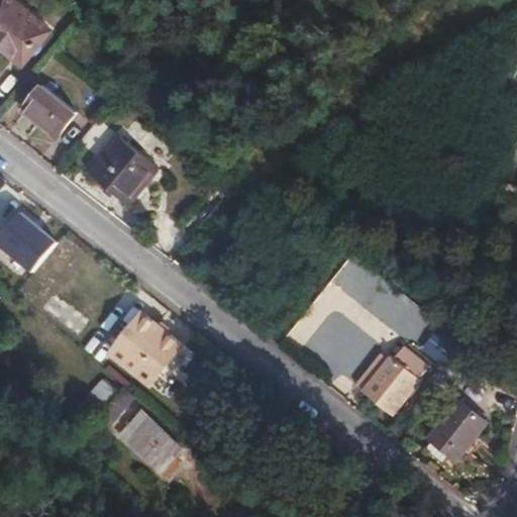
[(52,30),(15,0),(4,0),(0,5),(0,43),(24,65),(52,30)]
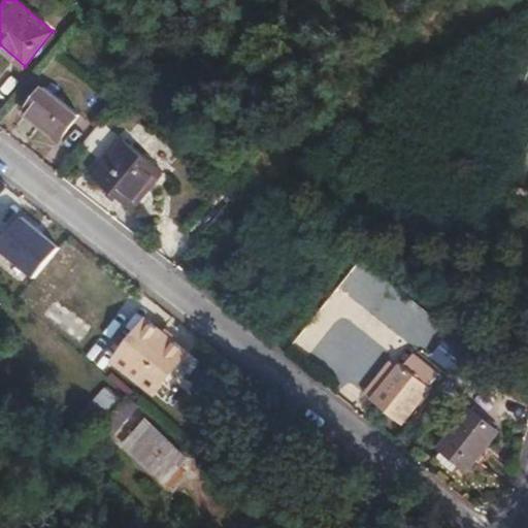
[(44,90),(26,112),(61,140),(79,119),(44,90)]
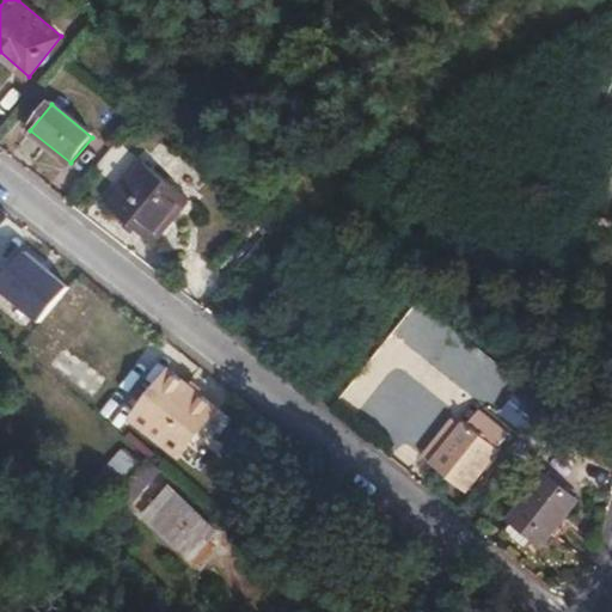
[(190,203),(142,164),(106,209),(154,248),(190,203)]
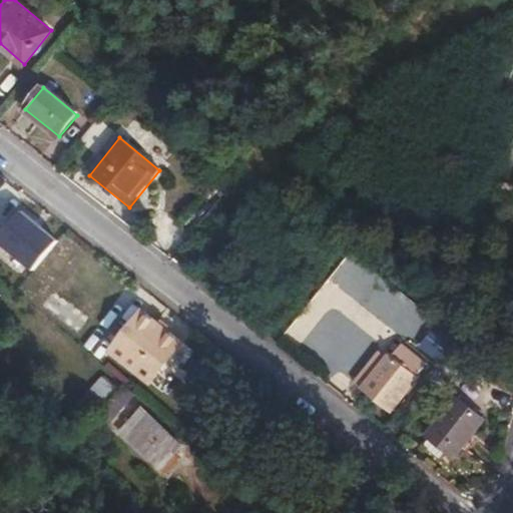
[(185,234),(203,213),(188,201),(170,222),(185,234)]
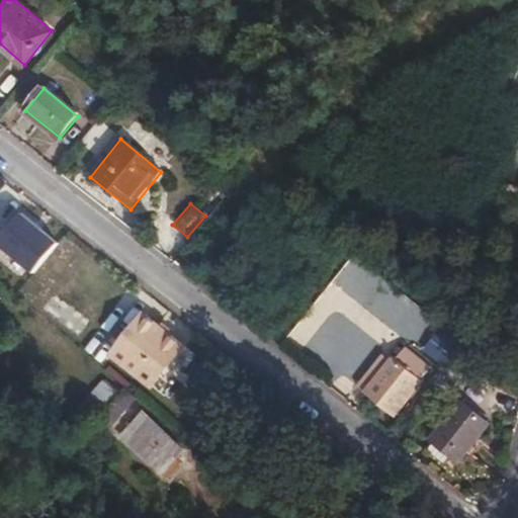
[(18,212),(0,234),(0,249),(29,273),(55,242),(18,212)]
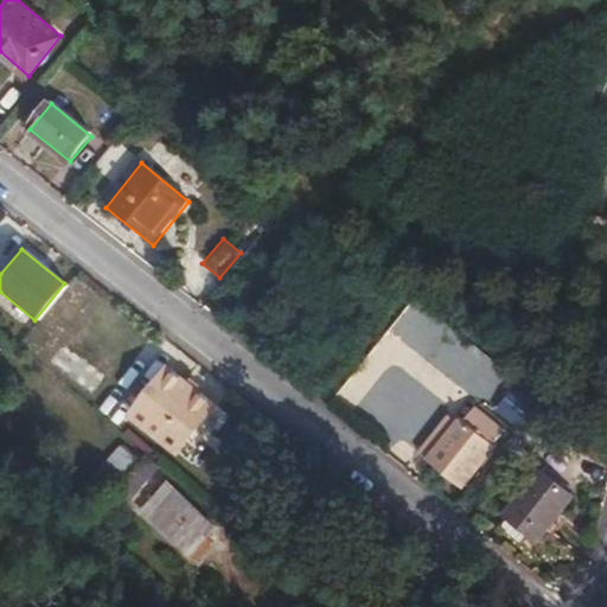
[(64,343),(48,364),(93,397),(109,375),(64,343)]
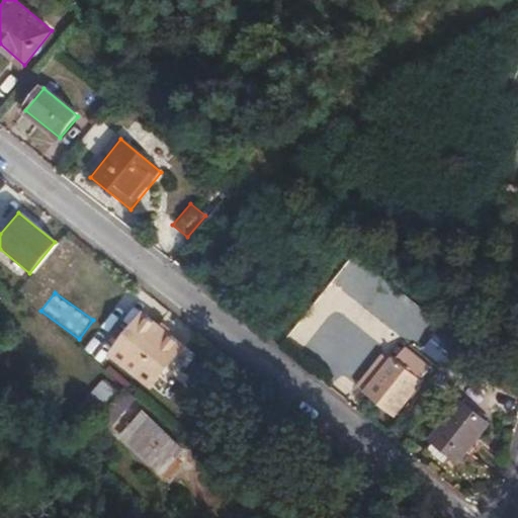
[(183,345),(145,314),(113,350),(152,382),(183,345)]
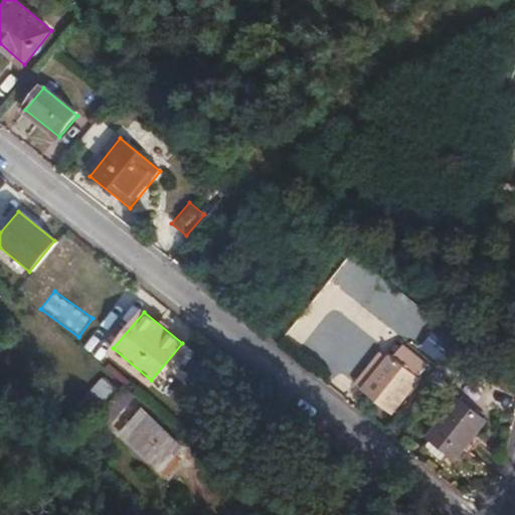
[(406,371),(393,359),(367,389),(394,412),(417,384),(409,377),(405,382),(400,378),(406,371)]
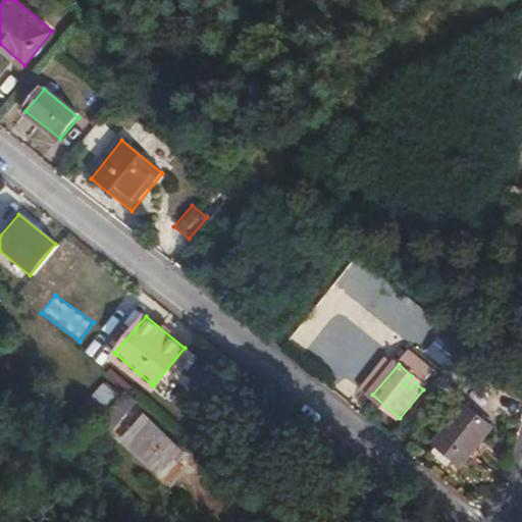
[(92,398),(107,409),(117,394),(102,382),(92,398)]
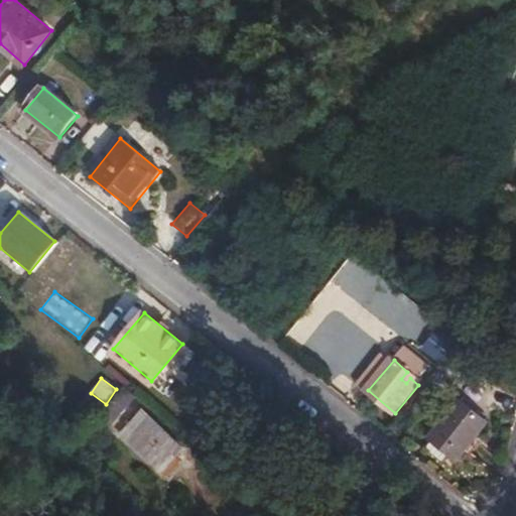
[(131,396),(124,390),(99,419),(107,426),(131,396)]
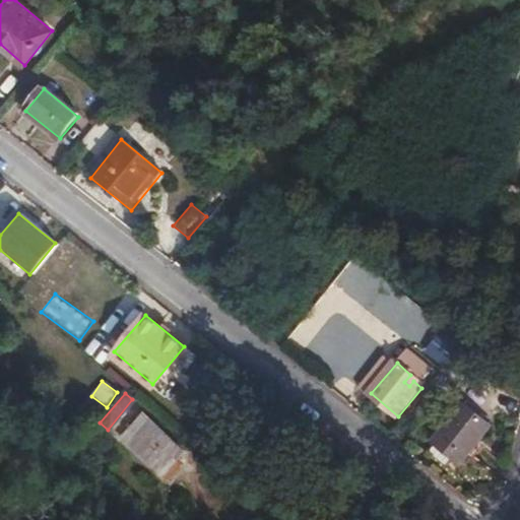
[(492,427),(464,405),(434,443),(458,463),(469,450),(474,455),(484,443),(480,440),(492,427)]
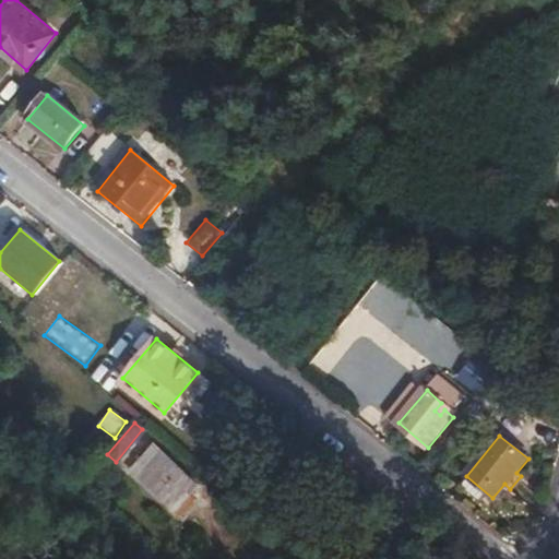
[(195,484),(154,445),(131,471),(179,514),(193,499),(188,494),(195,484)]
